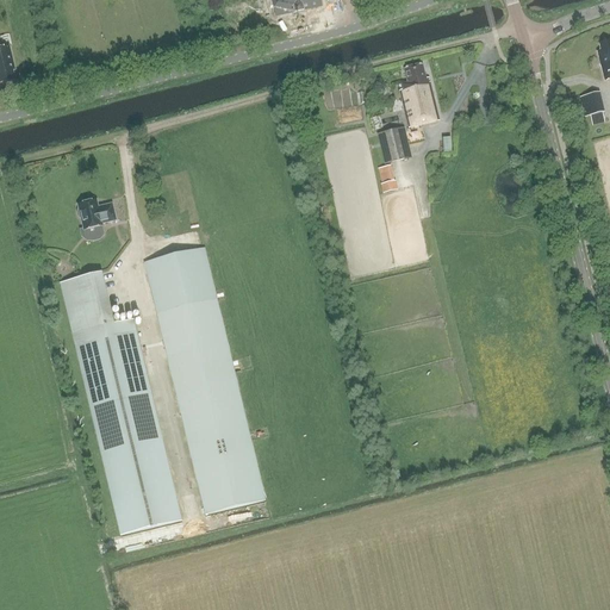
[(272,0),(277,17),(296,13),(296,14),(297,14),(297,13),(302,12),(302,13),(303,13),(303,11),(321,7),(319,0),(272,0)]
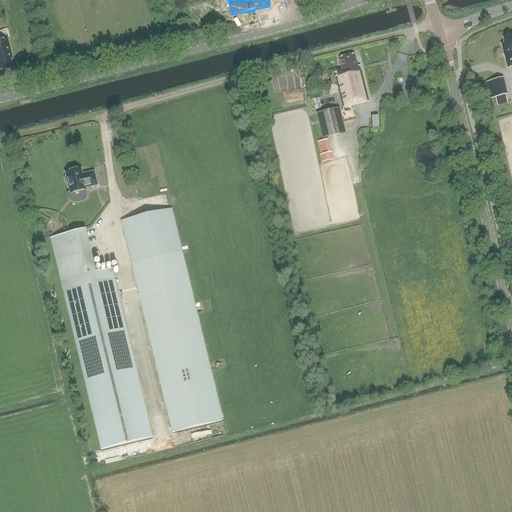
[(507,69),(511,67),(511,35),(503,38),(504,43),(501,44),(507,69)]
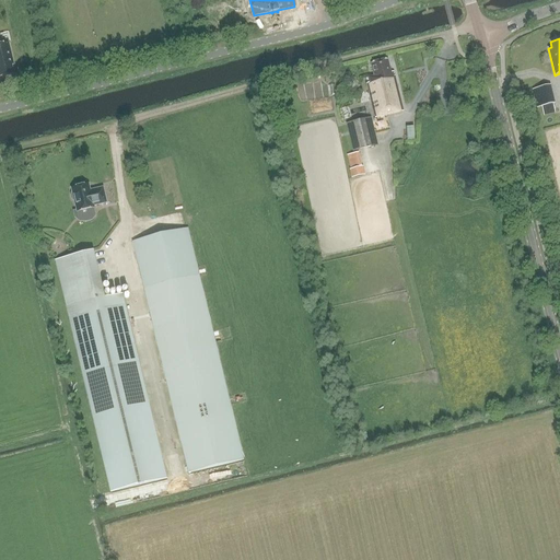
[(0,45),(0,77),(13,74),(11,66),(13,66),(9,44),(0,45)]
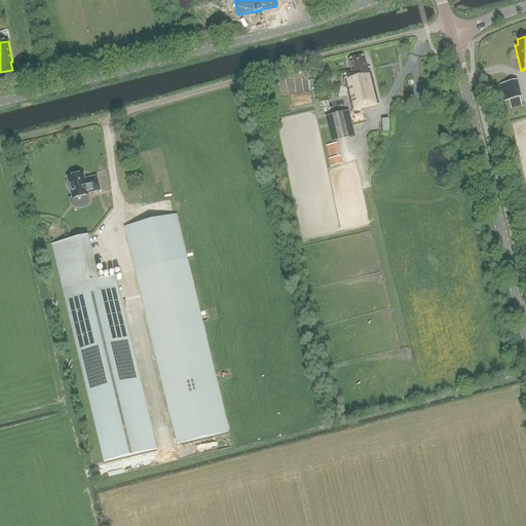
[(351,111),(378,104),(370,68),(367,69),(364,57),(348,61),(351,73),(346,74),(347,78),(344,79),(351,111)]
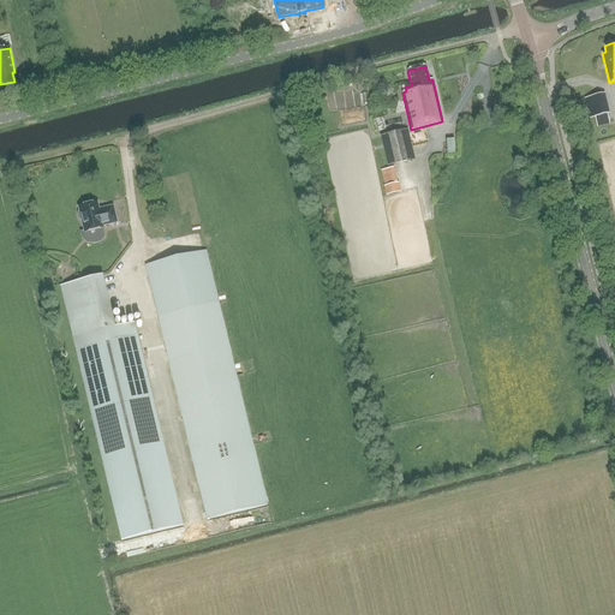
[(608,115),(595,118),(597,127),(609,125),(608,115)]
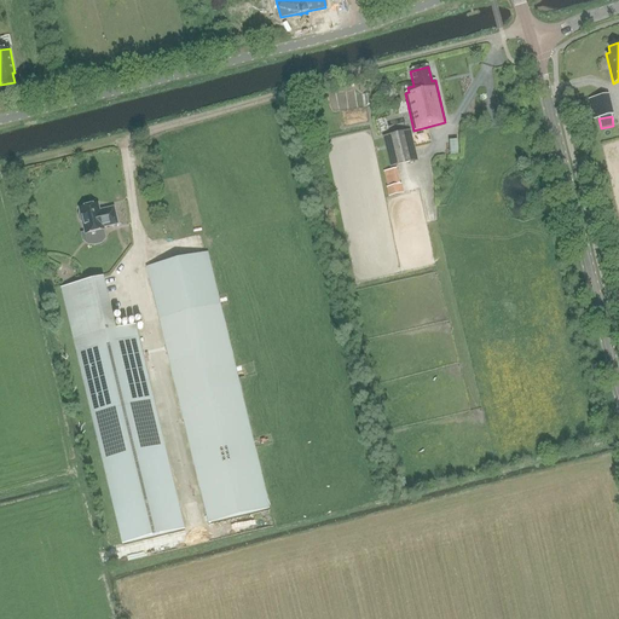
[(383,138),(391,168),(417,162),(410,131),(383,138)]
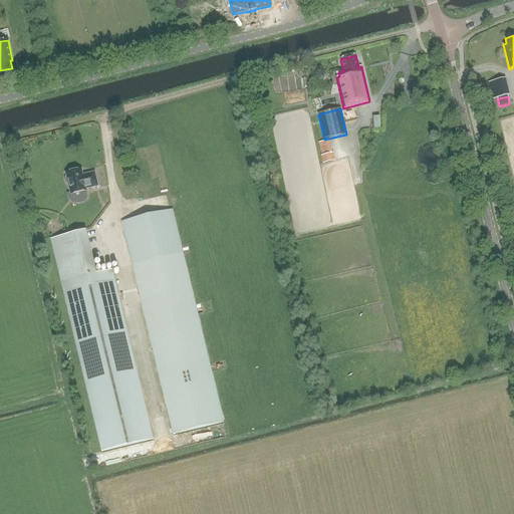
[(332,154),(321,157),(323,164),(334,162),(332,154)]
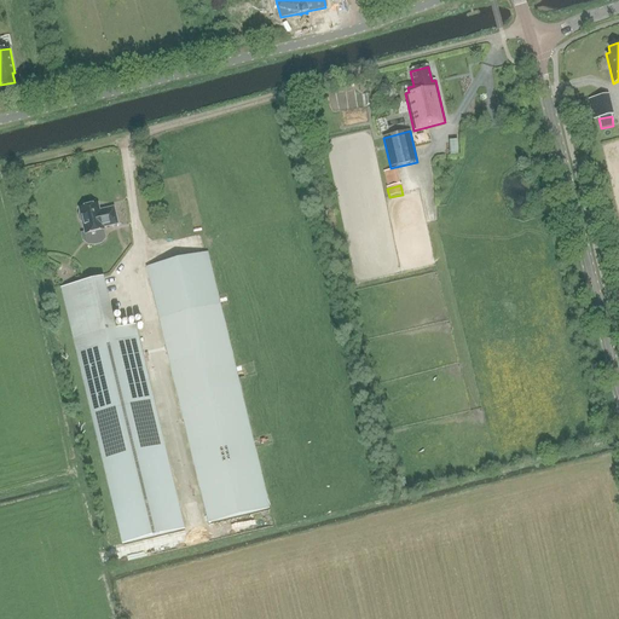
[(79,209),(80,212),(79,214),(79,217),(79,219),(80,221),(82,224),(85,233),(80,233),(82,242),(88,246),(94,247),(102,244),(106,239),(104,230),(103,227),(117,225),(114,208),(99,212),(98,204),(79,209)]
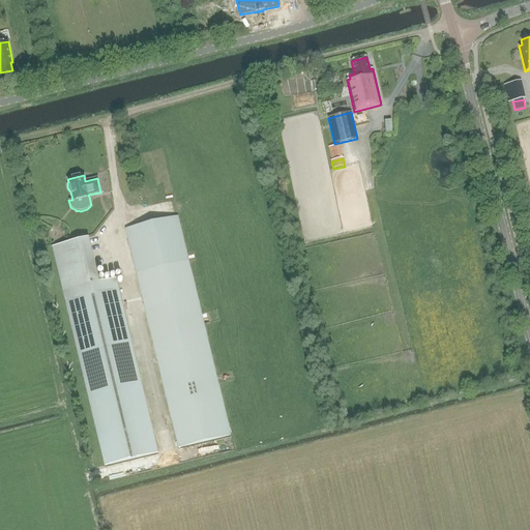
[(125,230),(136,273),(178,448),(230,436),(177,216),(125,230)]
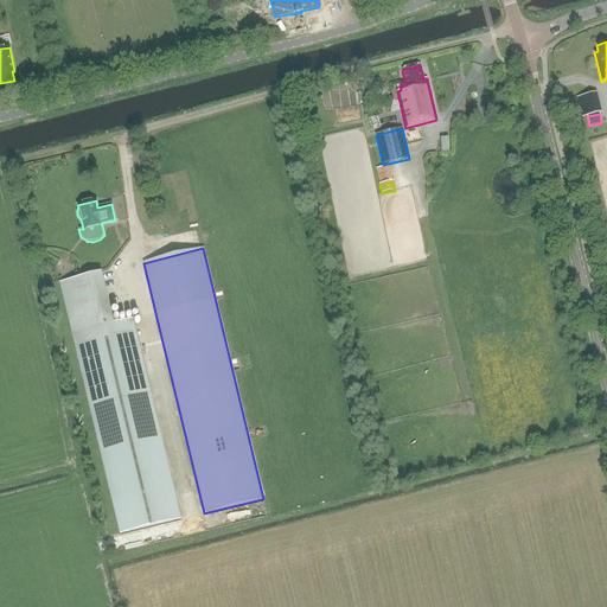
[(91,275),(59,283),(62,296),(95,288),(91,275)]
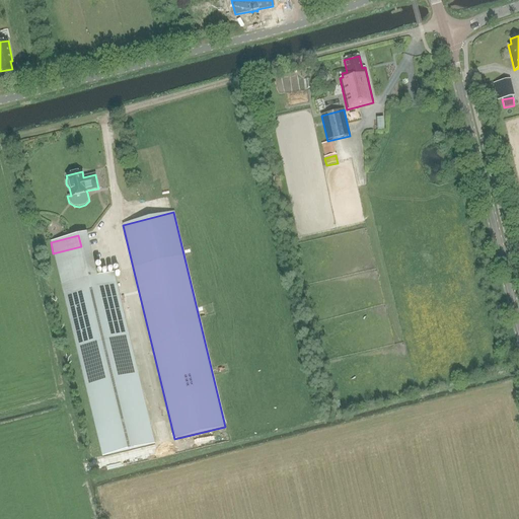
[(155,444),(114,273),(61,286),(102,456),(155,444)]
